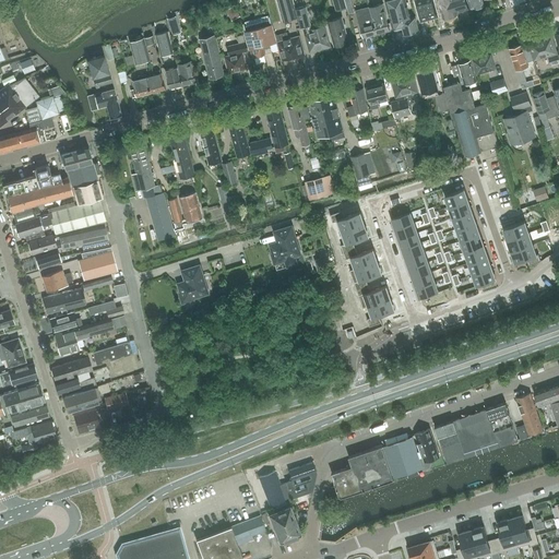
[(276,0),(283,22),(297,18),(292,0),(276,0)]
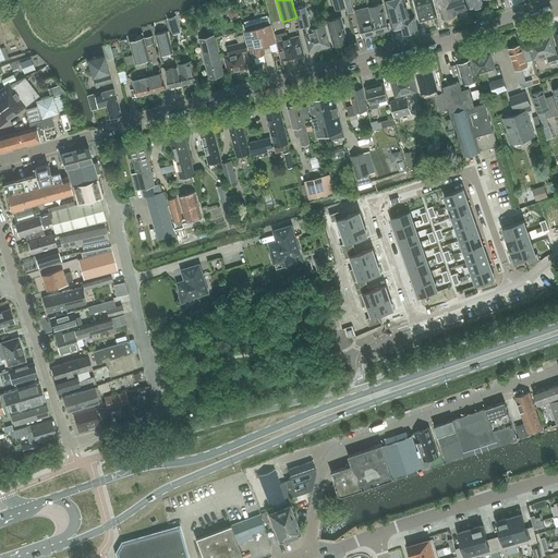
[(332,0),(336,11),(346,9),(342,0),(332,0)]
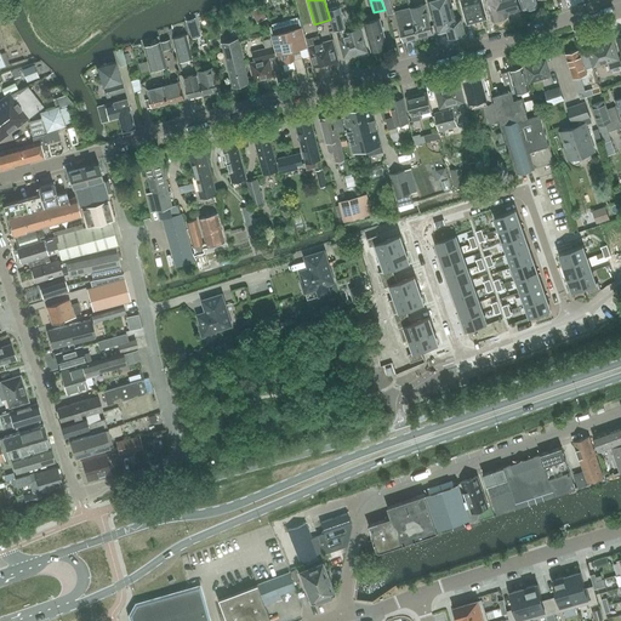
[(456,20),(450,0),(432,0),(428,1),(437,33),(439,33),(440,34),(446,32),(445,30),(448,30),(449,38),(466,34),(461,18),(456,20)]
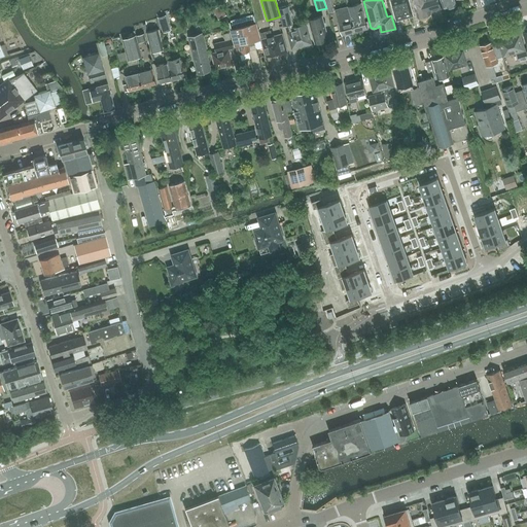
[(390,0),(396,21),(412,16),(407,0),(390,0)]
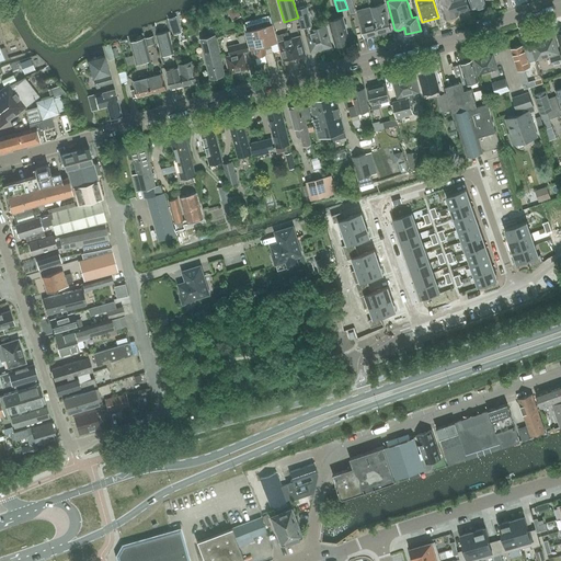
[(459,14),(458,12),(455,0),(438,0),(445,19),(459,14)]
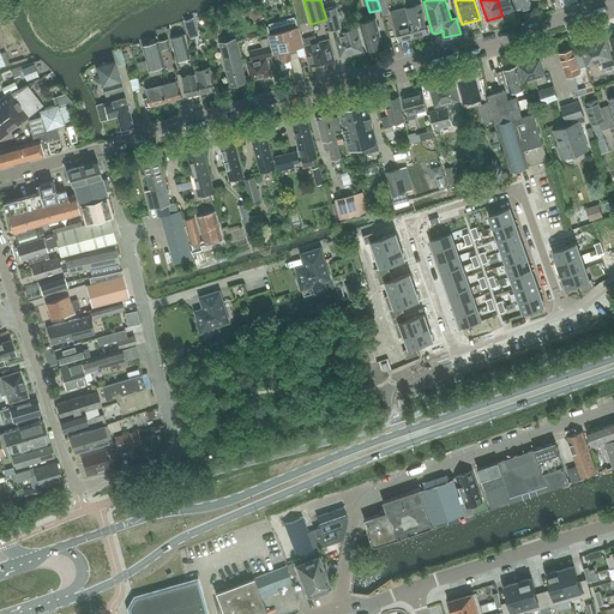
[(498,0),(501,13),(515,10),(511,0),(498,0)]
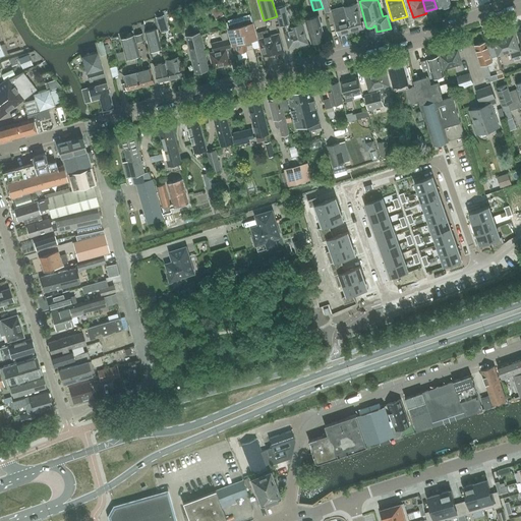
[(436,0),(439,8),(443,7),(445,6),(445,8),(450,7),(449,5),(451,5),(449,0),(436,0)]
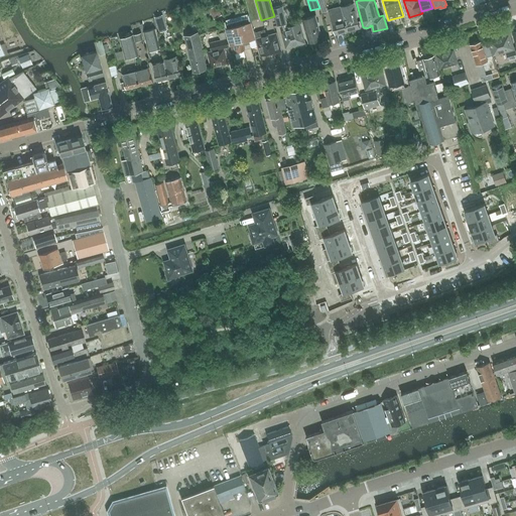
[(341,7),(348,31),(350,31),(352,33),(356,32),(356,29),(360,28),(353,4),(341,7)]
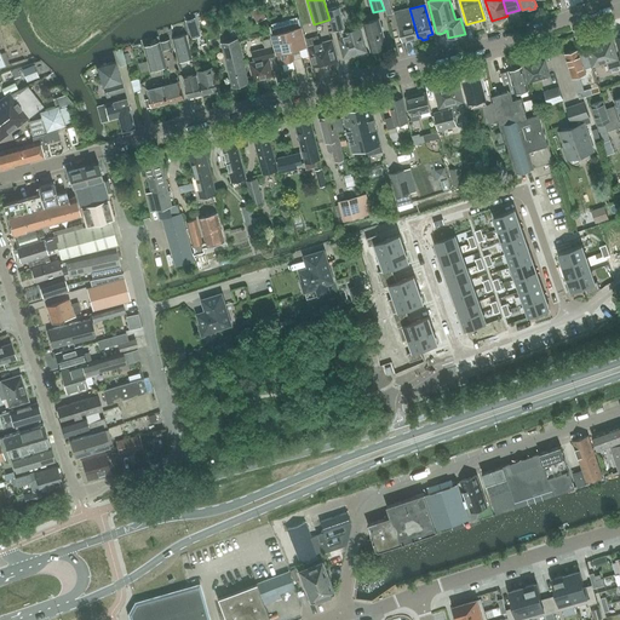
[(260,6),(256,10),(260,21),(267,18),(260,6)]
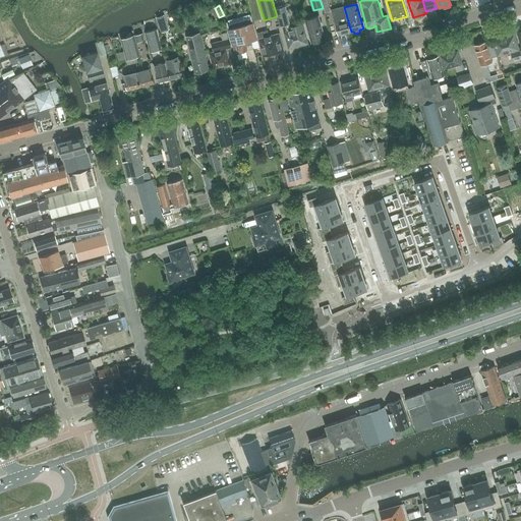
[(282,7),(277,8),(281,25),(290,23),(286,6),(282,7)]
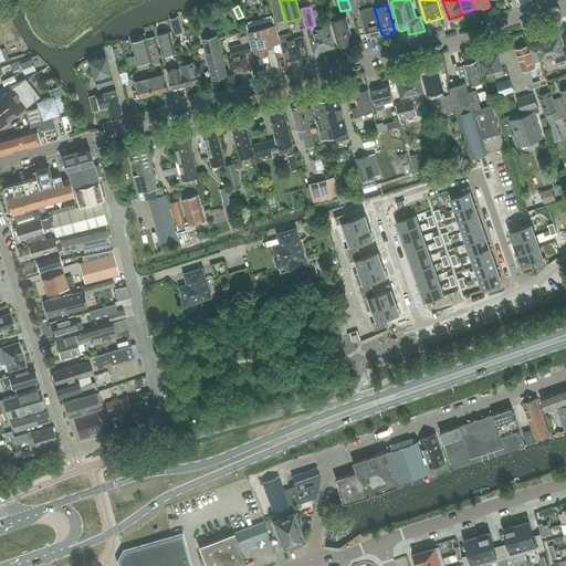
[(363,19),(368,39),(381,34),(374,8),(368,9),(363,19)]
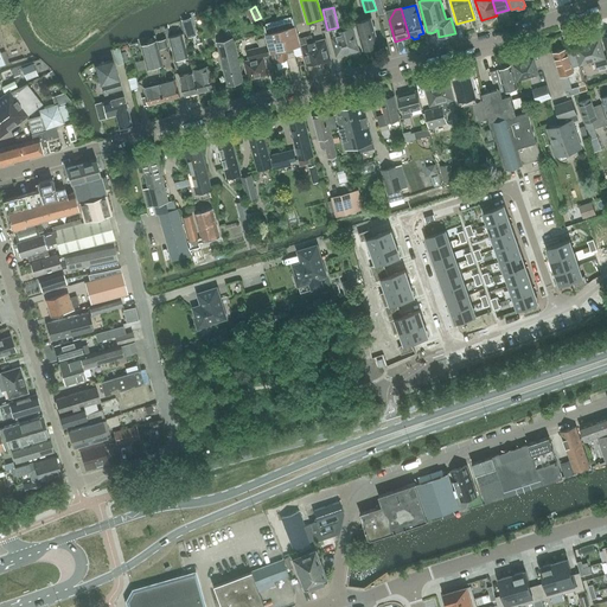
[(293,16),(264,24),(274,57),(275,62),(288,58),(286,53),(285,49),(300,44),(299,39),(293,16)]
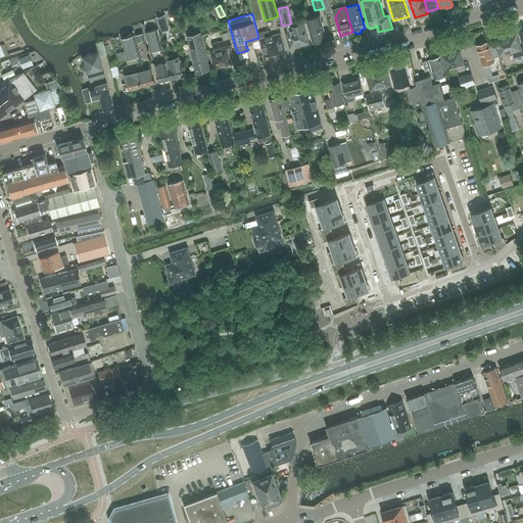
[(157,17),(156,17),(157,18),(161,33),(170,31),(164,15),(157,17)]
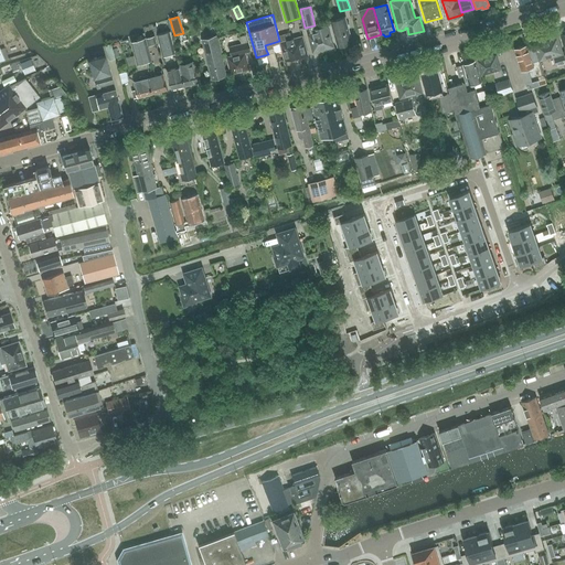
[(338,46),(353,42),(345,17),(330,21),(338,46)]
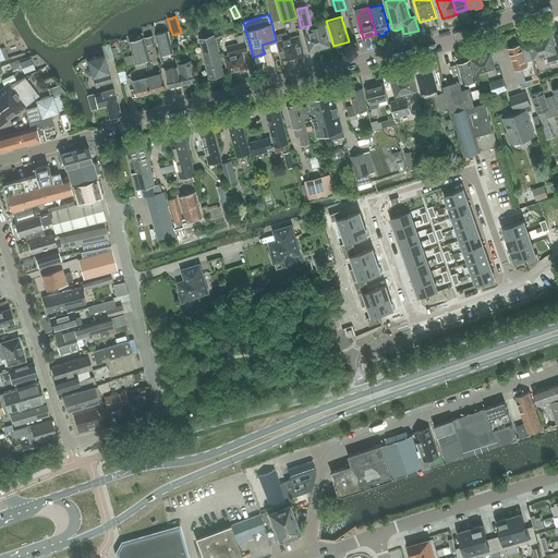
[(320,31),(319,27),(314,28),(315,32),(305,34),(311,52),(330,47),(326,28),(320,31)]
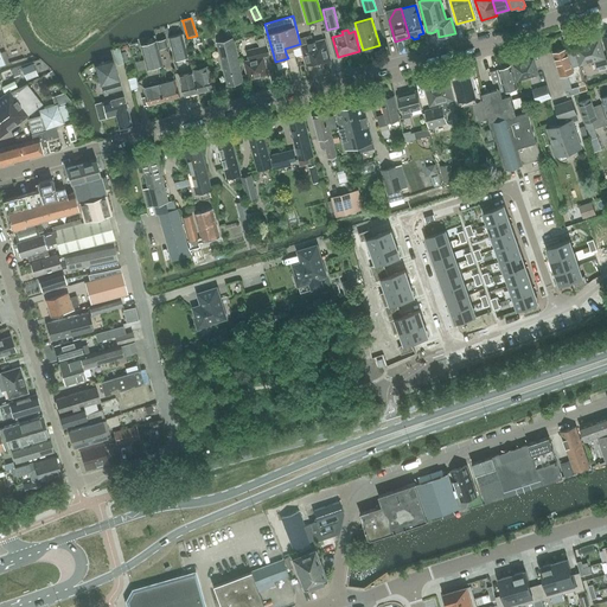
[(176,61),(189,57),(181,33),(170,37),(176,61)]
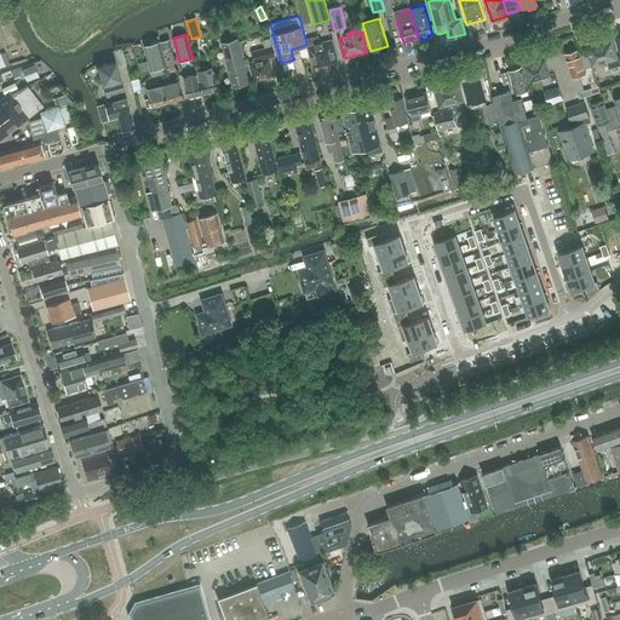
[(319,36),(314,38),(305,40),(306,45),(309,45),(314,67),(326,63),(326,65),(332,64),(332,62),(338,59),(333,40),(321,42),(319,36)]
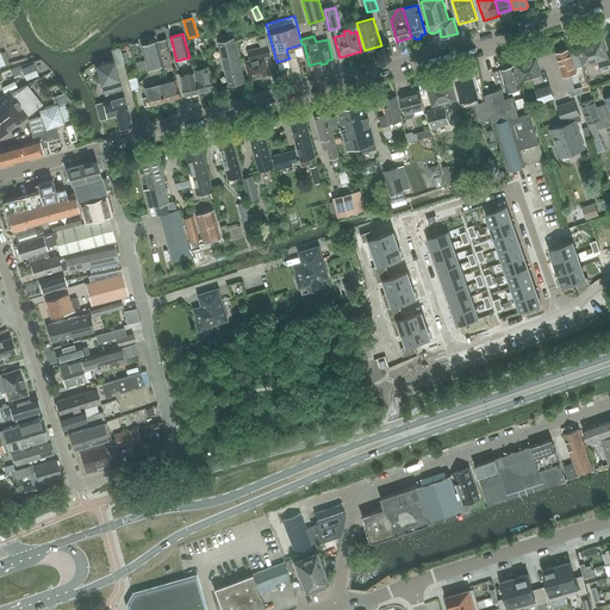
[(167,38),(159,41),(161,49),(169,47),(167,38)]
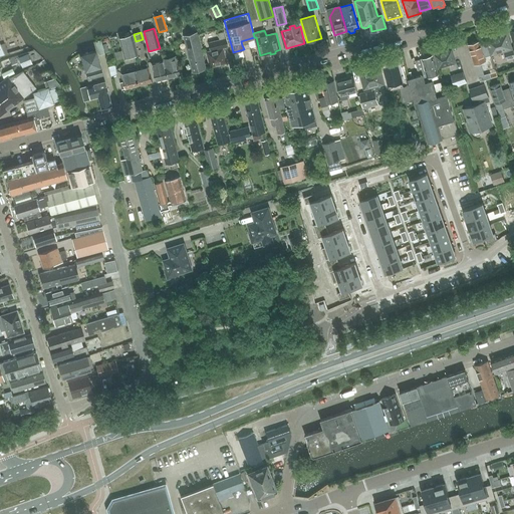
[(193,72),(206,68),(197,32),(184,35),(193,72)]
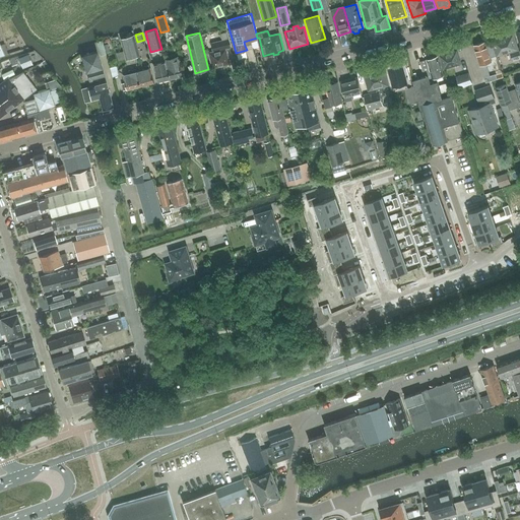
[(214,51),(209,53),(213,68),(230,64),(225,49),(231,48),(226,33),(220,34),(222,41),(212,43),(214,51)]
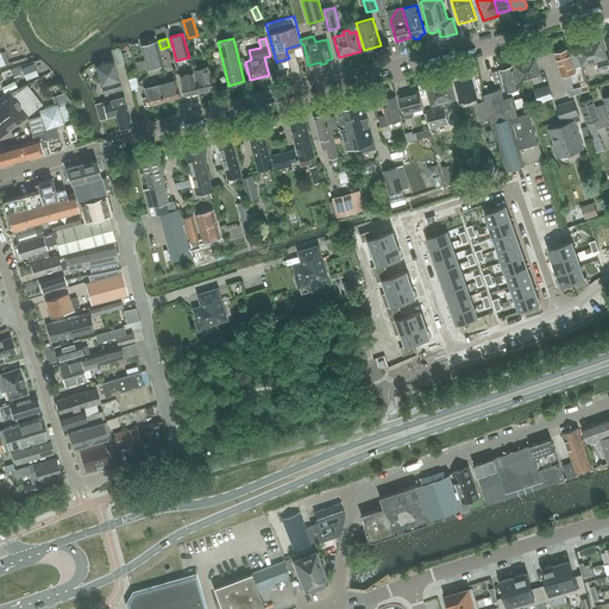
[(608,67),(608,63),(602,39),(576,46),(582,66),(597,61),(600,70),(608,67)]
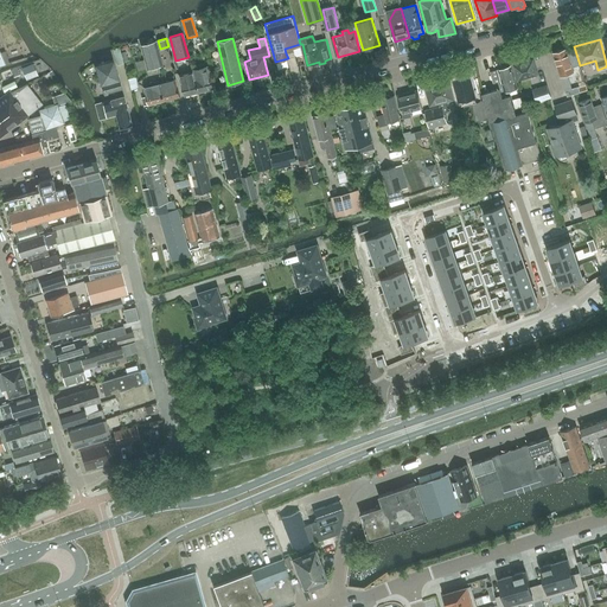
[(147,69),(163,65),(157,42),(141,45),(147,69)]
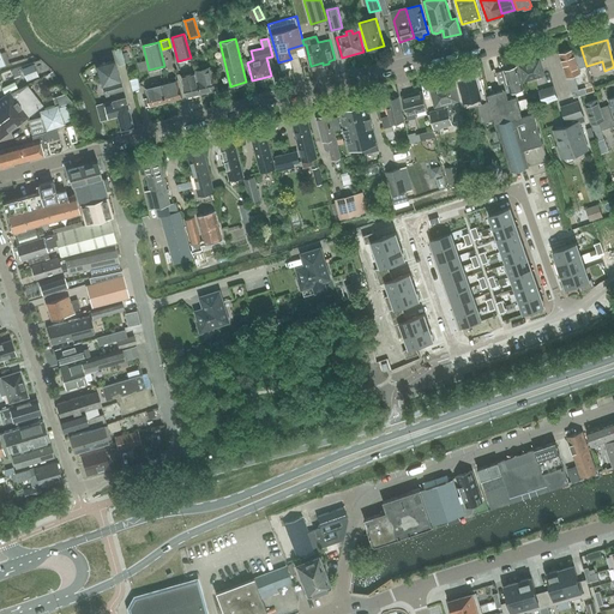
[(573,49),(560,54),(567,79),(572,94),(579,92),(579,90),(573,74),(581,72),(573,49)]
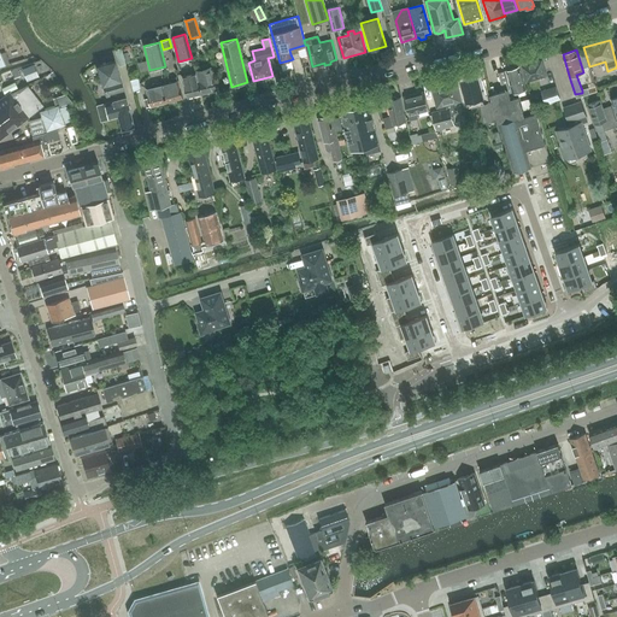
[(119,80),(115,60),(98,65),(106,95),(124,90),(122,78),(119,80)]
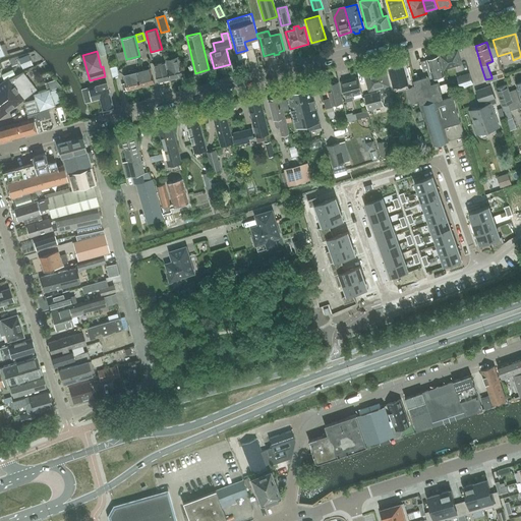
[(445,69),(462,64),(458,51),(441,56),(445,69)]
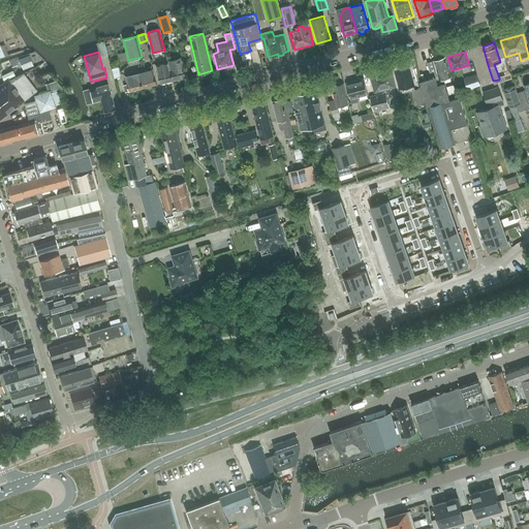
[(29,56),(24,58),(28,68),(33,66),(29,56)]
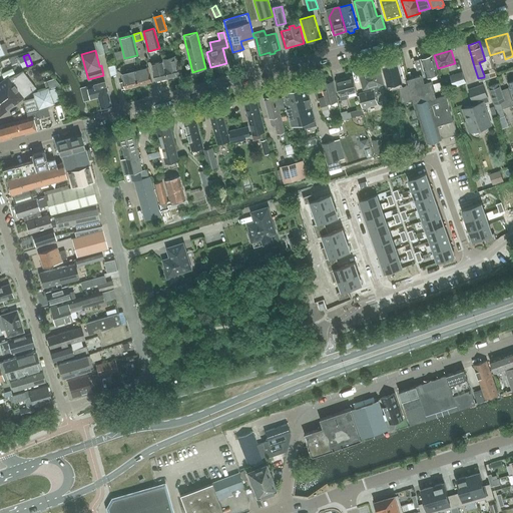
[(421,58),(415,60),(418,72),(422,71),(423,75),(426,74),(427,77),(438,74),(432,55),(421,58)]
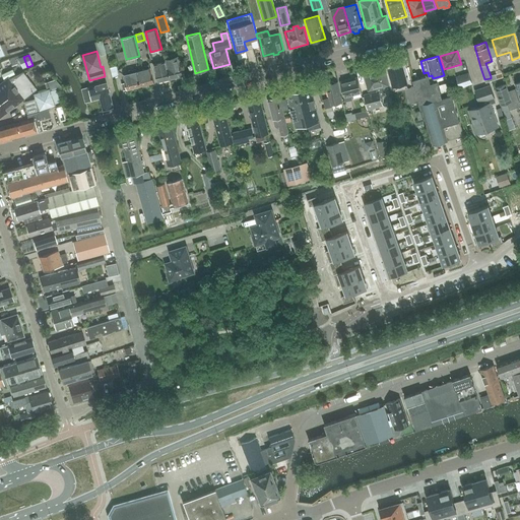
[(166,62),(171,79),(183,76),(178,57),(166,59),(166,62)]
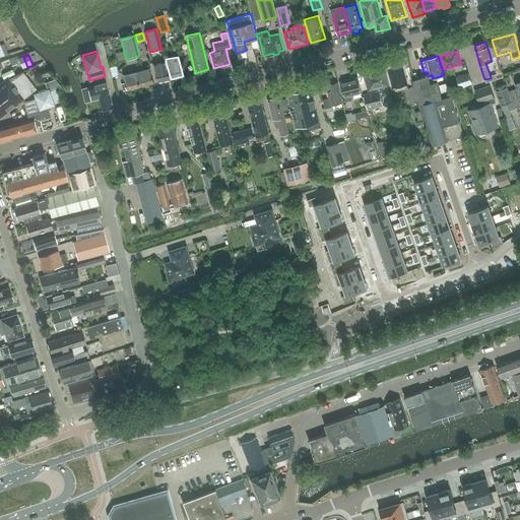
[(157,82),(171,79),(166,62),(153,64),(157,82)]
